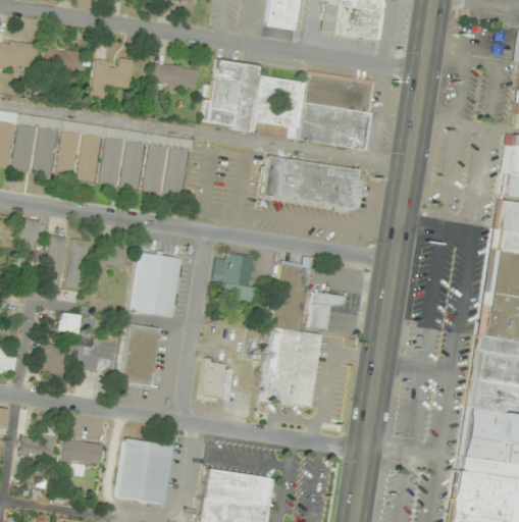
[(270,0),(267,25),(297,30),(300,0),(270,0)]
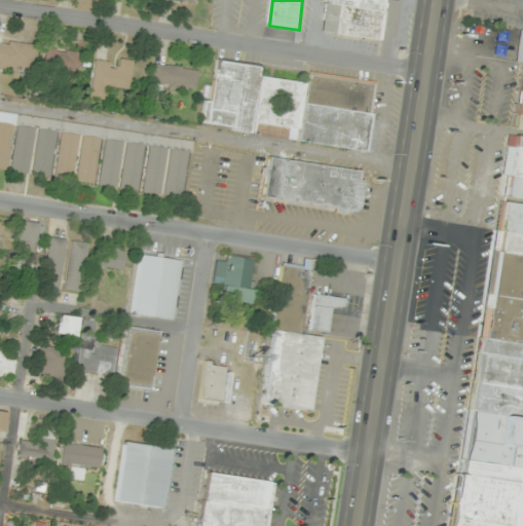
[(384,40),(388,0),(328,0),(325,33),(384,40)]
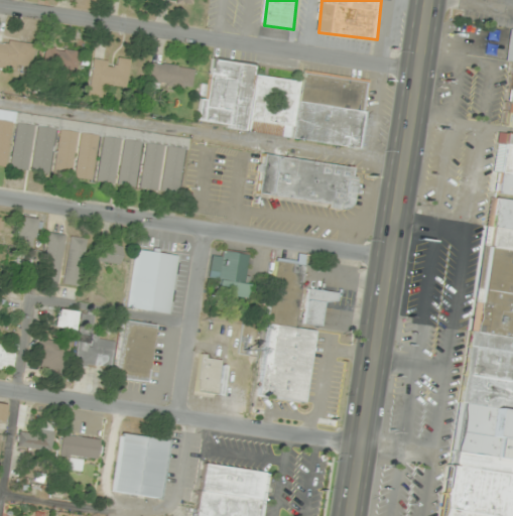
[(499,57),(503,26),(490,25),(487,56),(499,57)]
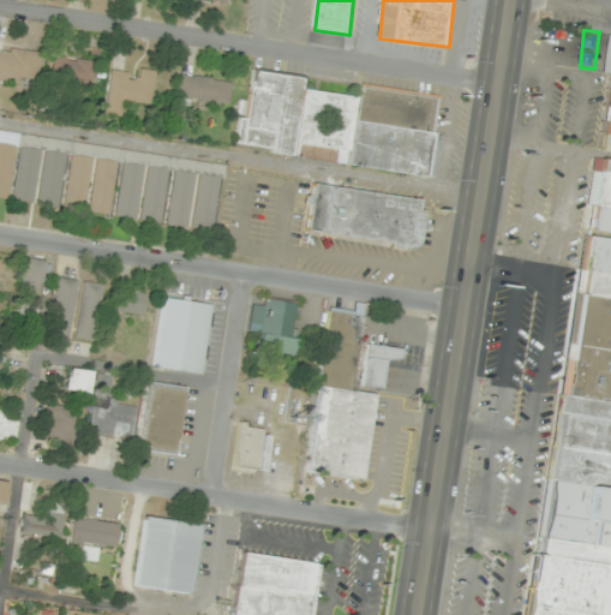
[(0,47),(0,79),(39,84),(43,53),(0,47)]
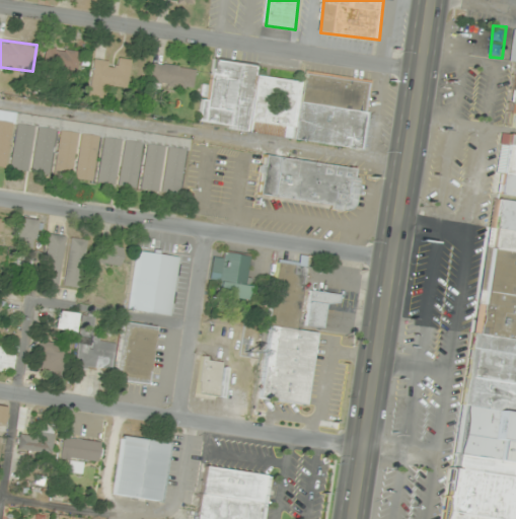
[(45,69),(79,75),(82,53),(48,47),(45,69)]
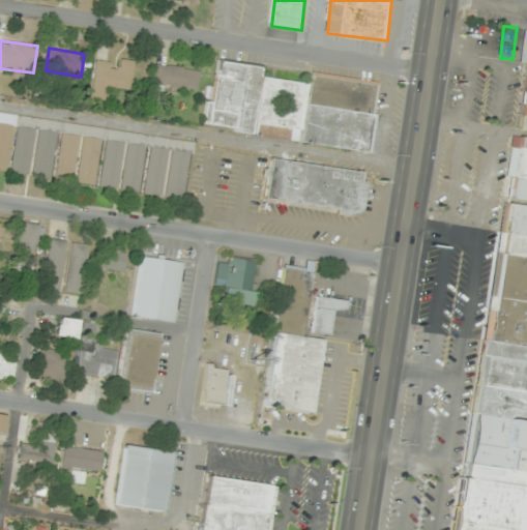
[(97,61),(92,98),(109,100),(111,88),(132,91),(137,61),(122,59),(121,65),(97,61)]
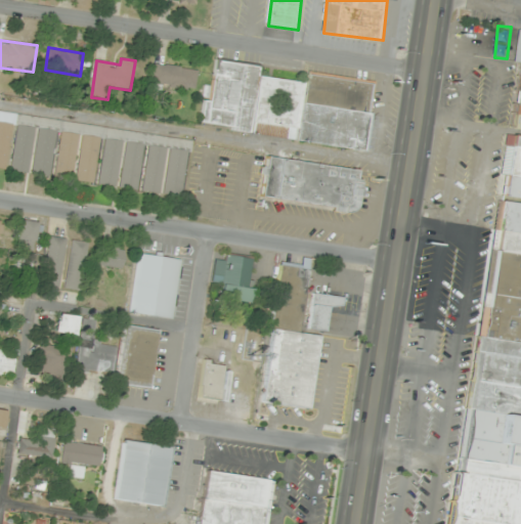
[(213,100),(206,99),(203,126),(297,138),(304,82),(260,76),(261,66),(219,60),(213,100)]
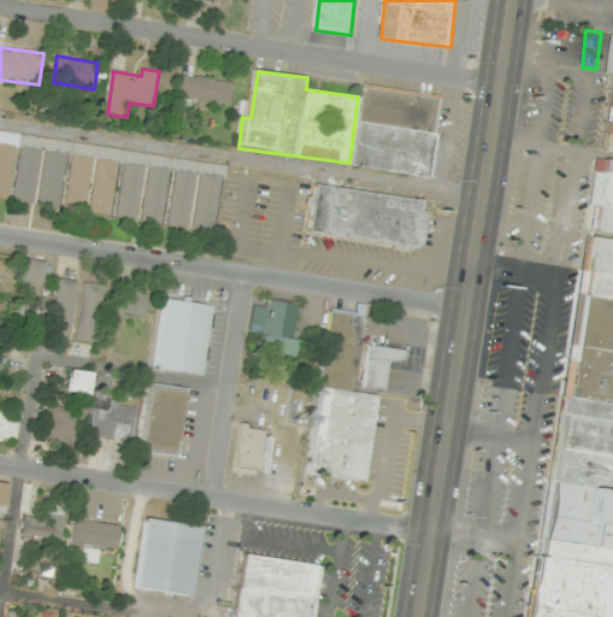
[(234,81),(183,75),(180,99),(231,105),(234,81)]
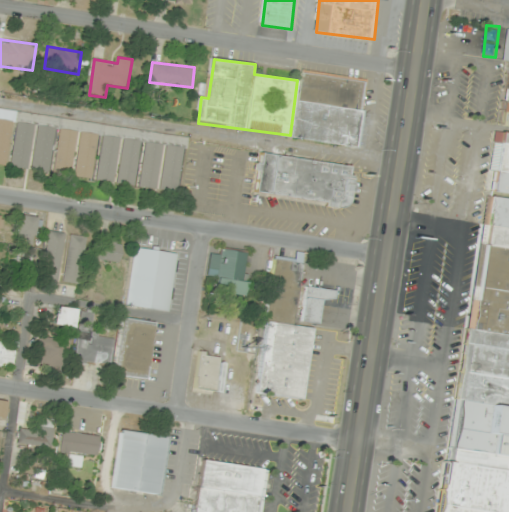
[(367,81),(302,71),(293,138),(358,148),(367,81)]
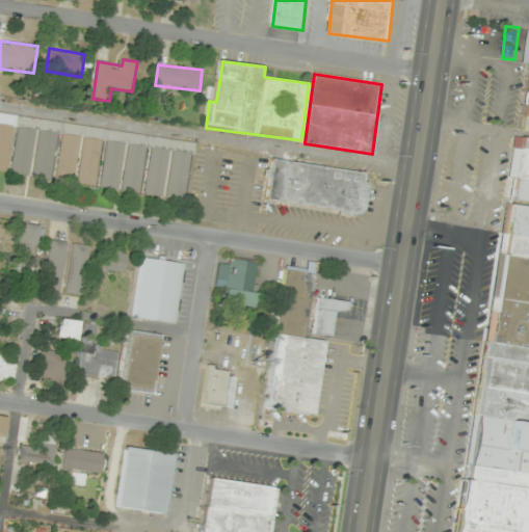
[(0,112),(0,111),(0,170),(8,173),(15,127),(0,124),(0,112)]
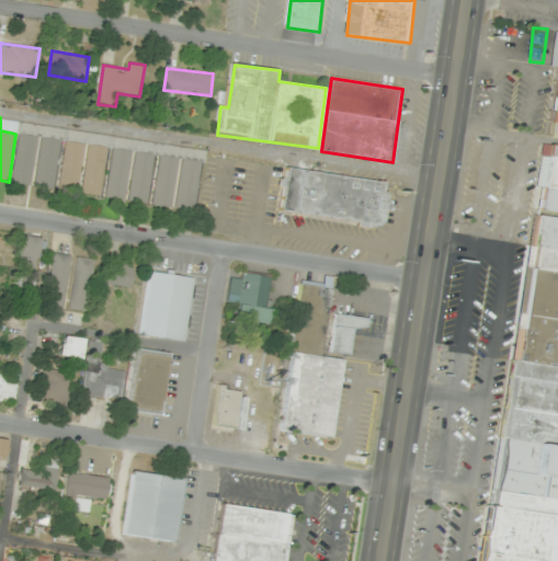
[(41,138),(21,135),(13,182),(33,185),(41,138)]
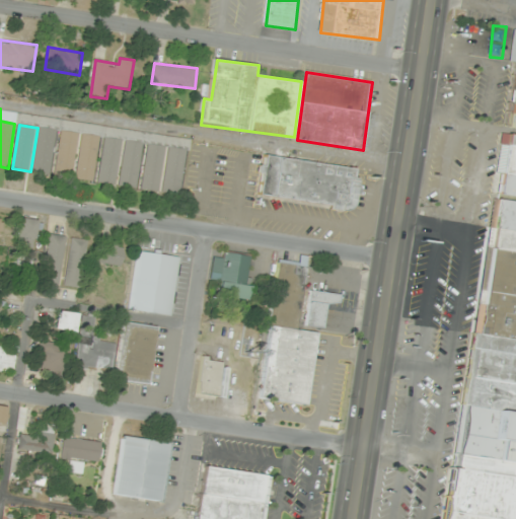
[(33,171),(51,174),(59,132),(42,129),(33,171)]
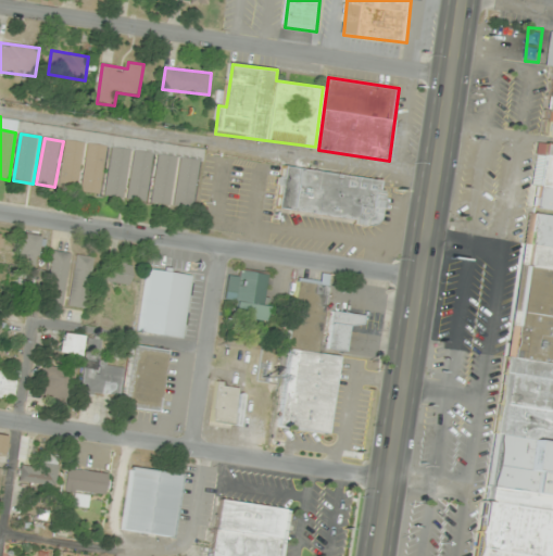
[(60,187),(78,190),(87,144),(68,141),(60,187)]
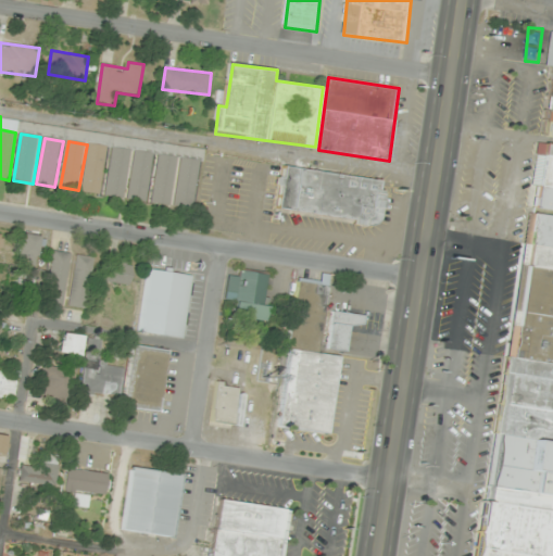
[(109,148),(91,144),(83,191),(101,194),(109,148)]
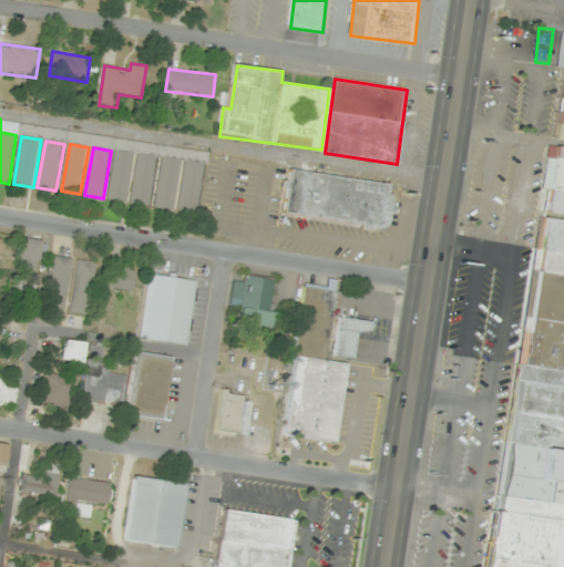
[(563,148),(556,147),(555,154),(549,154),(544,188),(554,189),(551,214),(563,216),(563,148)]
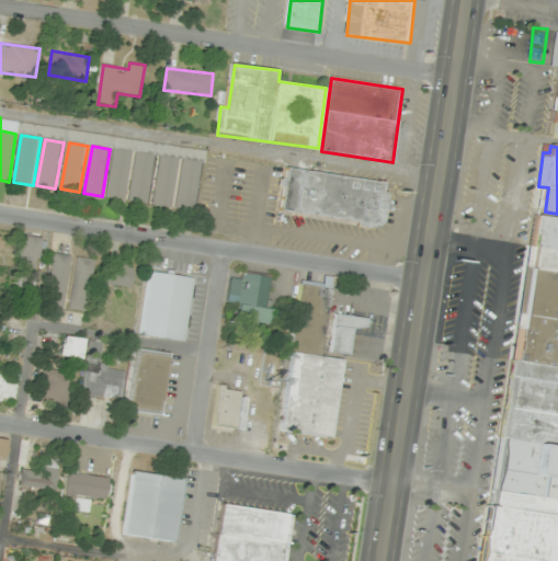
[(109,198),(127,201),(133,151),(114,149),(109,198)]
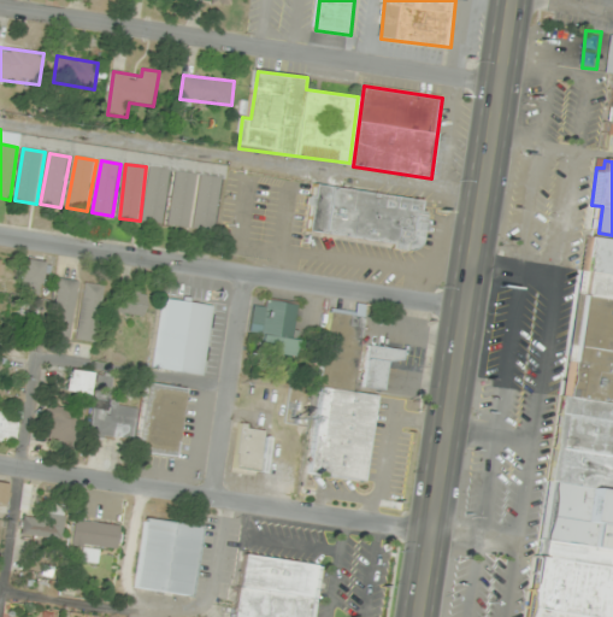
[(143,221),(164,224),(172,171),(151,168),(143,221)]
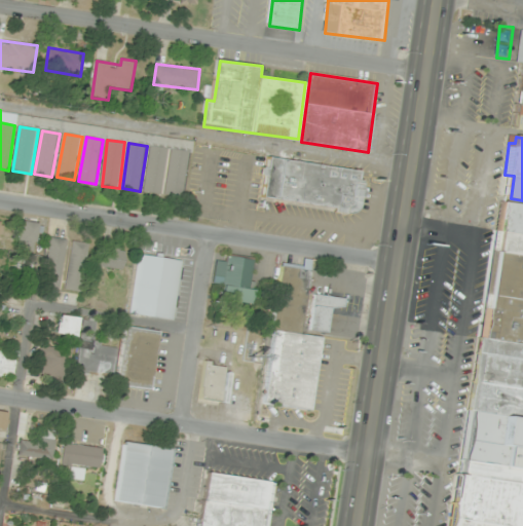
[(145,192),(163,194),(169,148),(150,146),(145,192)]
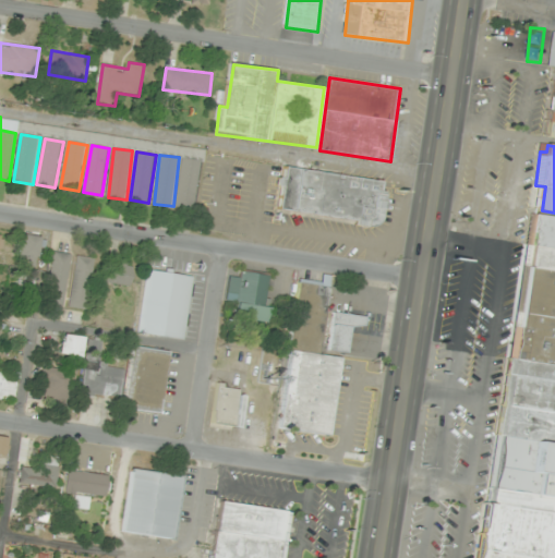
[(195,209),(203,161),(183,158),(176,206),(195,209)]
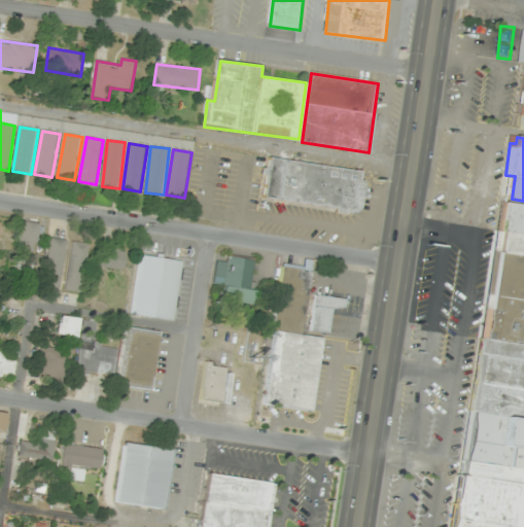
[(367,171),(269,156),(263,199),(360,213),(367,171)]
